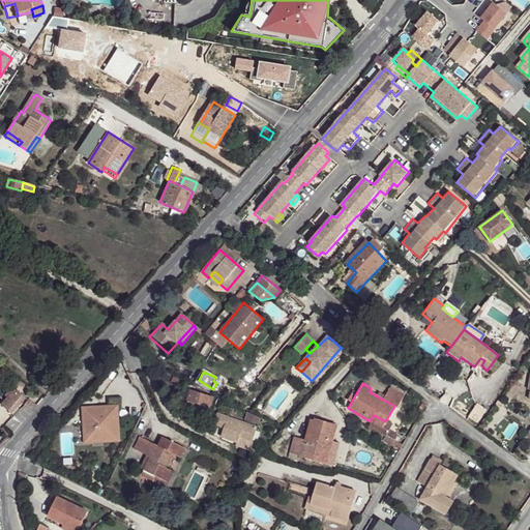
[(378,392),(376,395),(394,406),(396,407),(404,394),(390,386),(384,395),(378,392)]
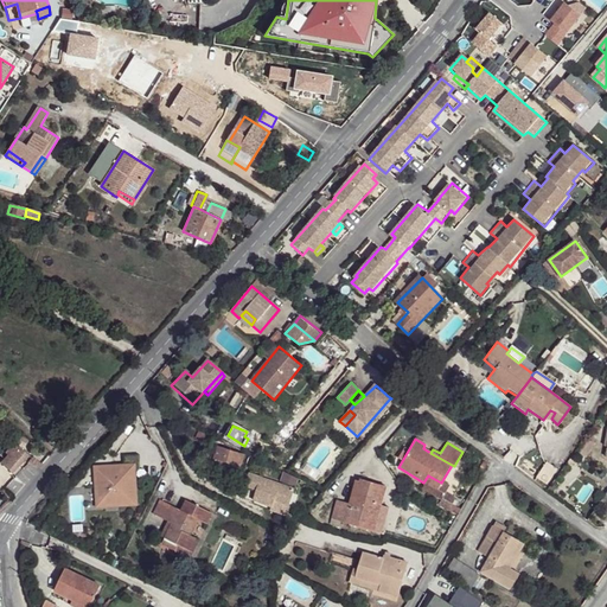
[(243,454),(218,446),(213,460),(222,462),(219,473),(235,478),(243,454)]
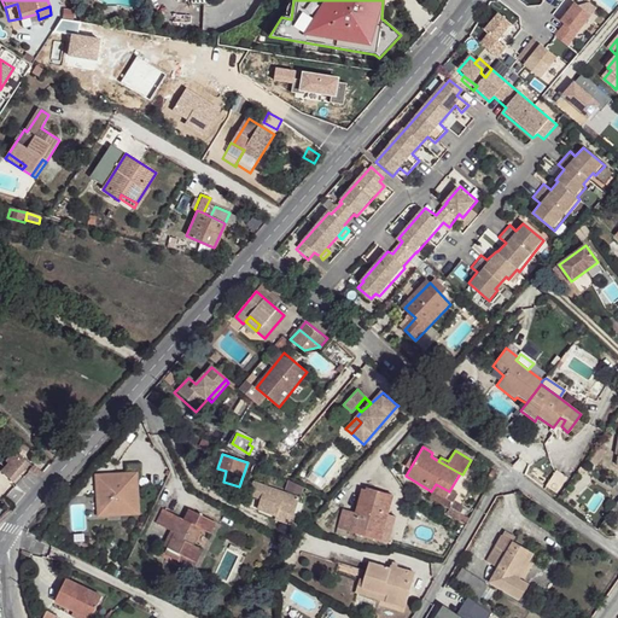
[(9,465),(1,473),(13,484),(29,466),(17,455),(13,455),(6,464),(9,465)]
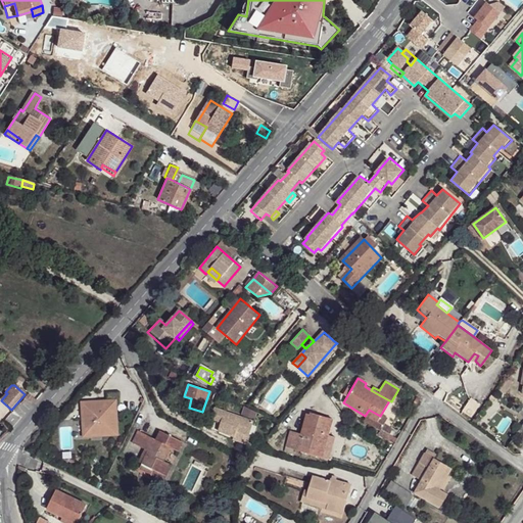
[(109,390),(110,400),(115,399),(115,402),(122,401),(122,390),(109,390)]
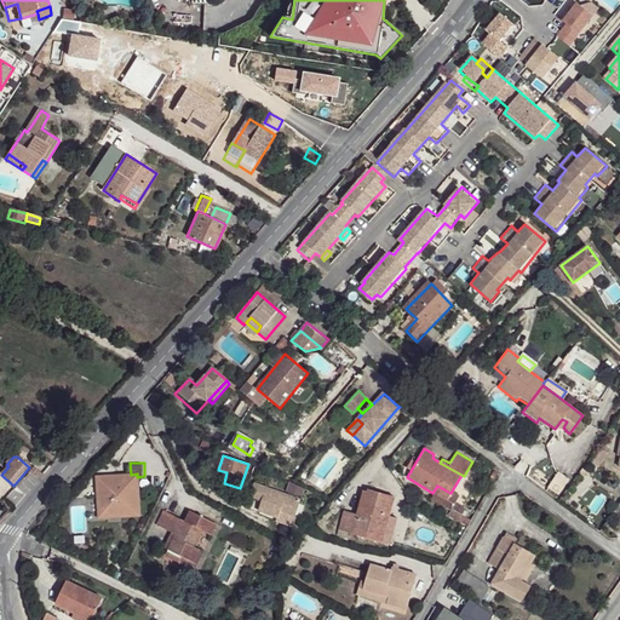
[(561,471),(550,486),(561,494),(570,478),(561,471)]
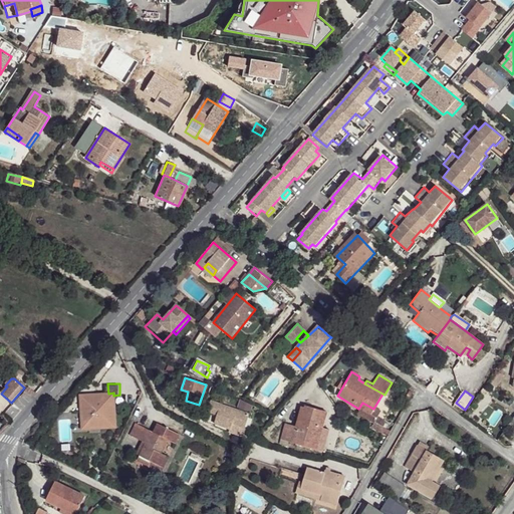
[(108,394),(78,395),(80,431),(115,428),(113,396),(113,393),(108,394)]
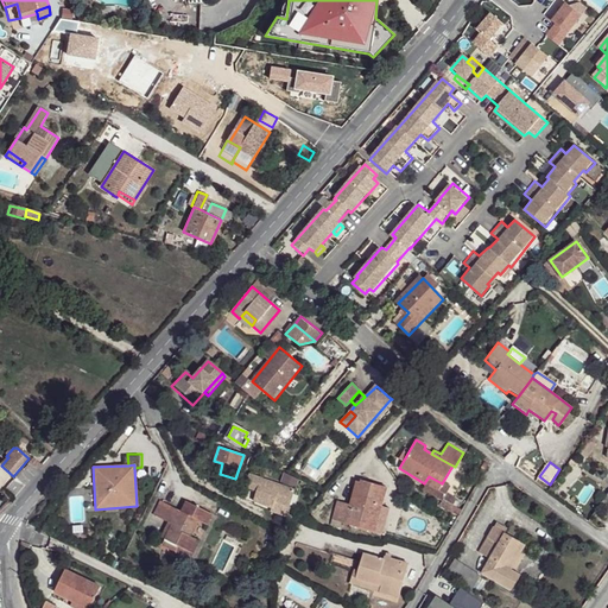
[(295,491),(248,474),(244,486),(255,492),(252,502),(272,510),(274,501),(289,507),(295,491)]
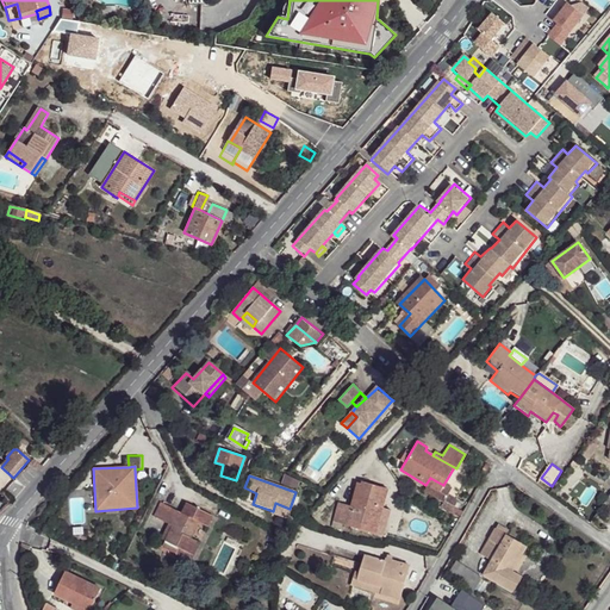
[(425,485),(422,491),(441,500),(448,489),(443,485),(430,478),(425,485)]
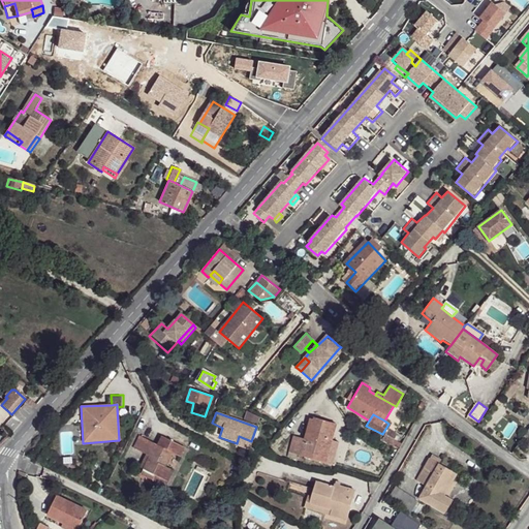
[(293,436),(288,452),(297,455),(324,463),(331,441),(335,425),(314,417),(314,419),(310,419),(304,439),(293,436)]
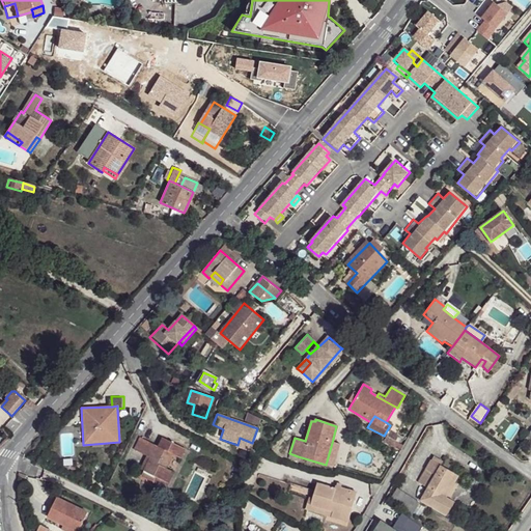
[(180,447),(160,438),(157,446),(172,454),(176,456),(180,447)]
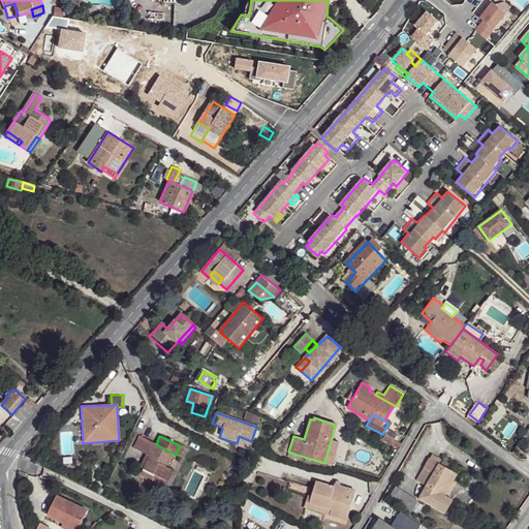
[(156,444),(139,437),(134,448),(142,453),(150,457),(147,464),(143,474),(154,479),(156,474),(160,476),(165,467),(172,453),(156,444)]
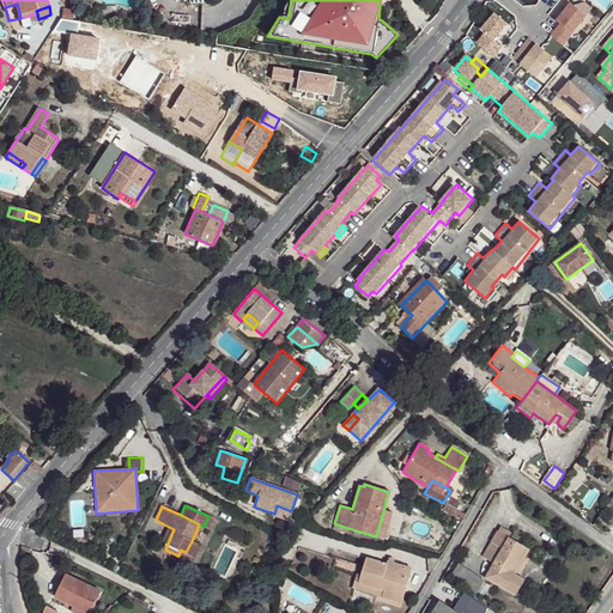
[(286,519),(290,510),(278,507),(274,514),(286,519)]
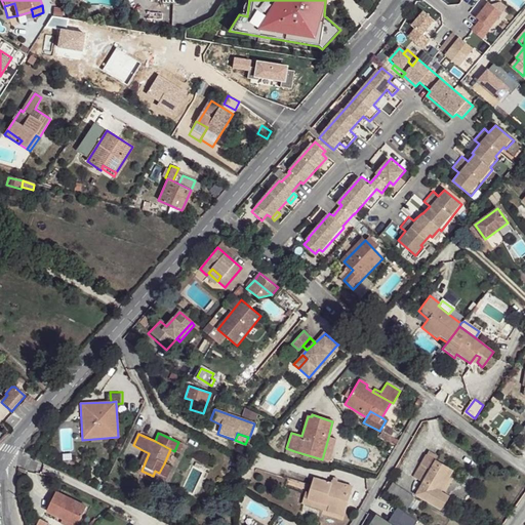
[(333,440),(328,438),(322,459),(327,461),(333,440)]
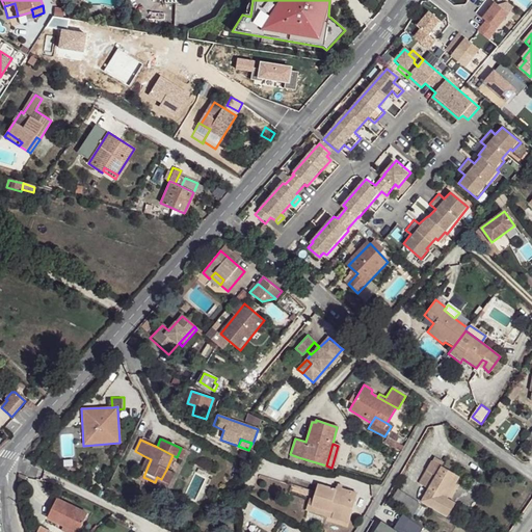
[(188,452),(181,448),(177,457),(185,461),(188,452)]
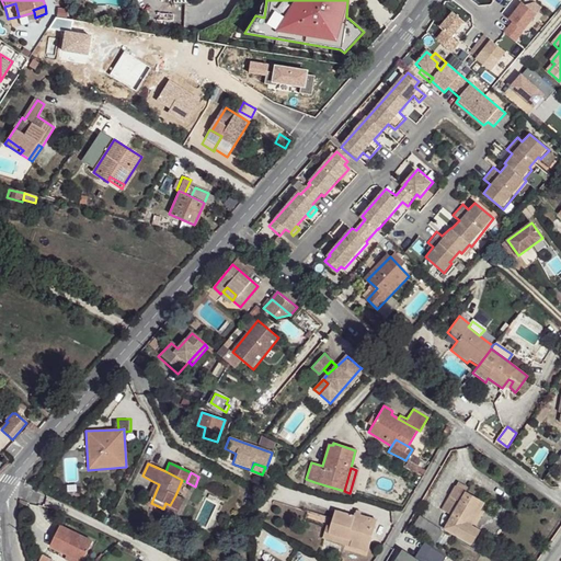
[(159,484),(150,480),(147,489),(156,492),(159,484)]
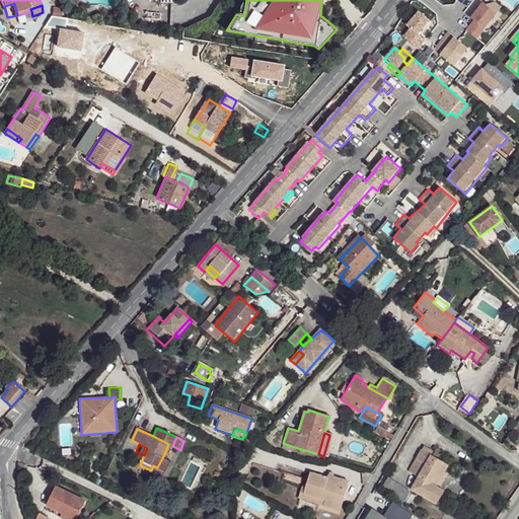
[(444,465),(424,453),(411,476),(419,482),(413,493),(438,508),(445,494),(438,490),(433,488),(444,465)]
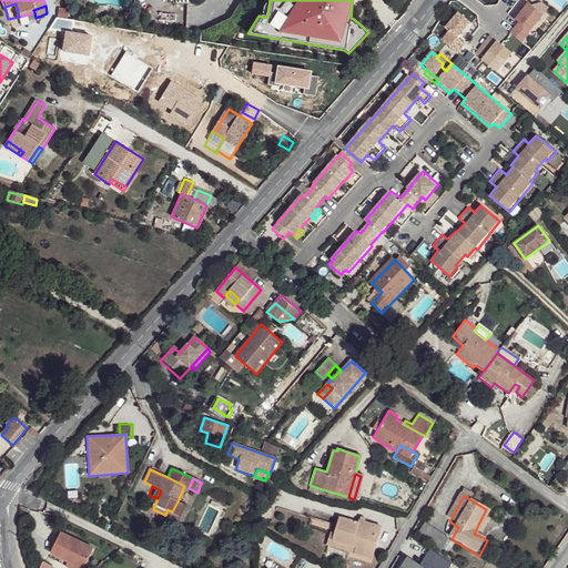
[(181,503),(178,501),(172,511),(168,509),(165,515),(173,519),(181,503)]
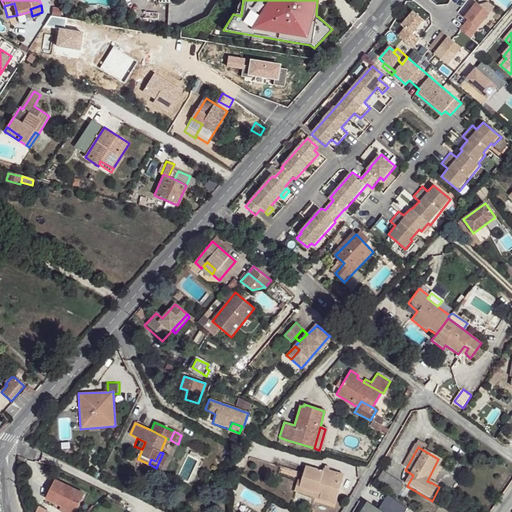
[(171,458),(163,453),(156,468),(164,472),(171,458)]
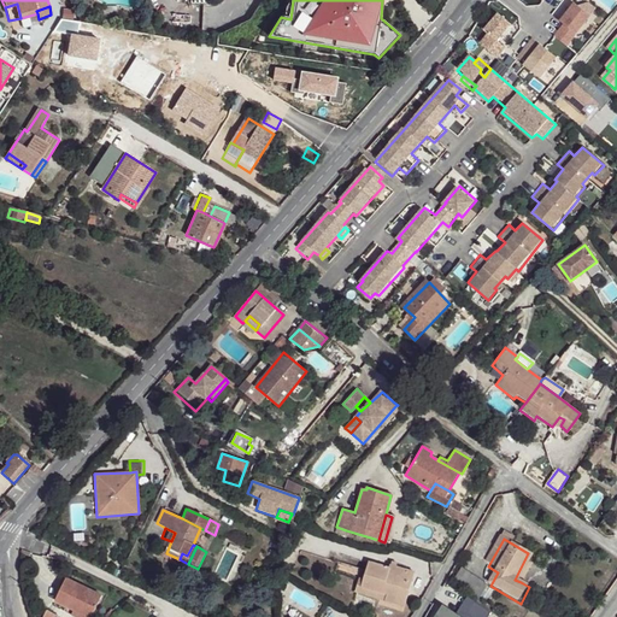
[(535,557),(528,553),(515,580),(521,582),(535,557)]
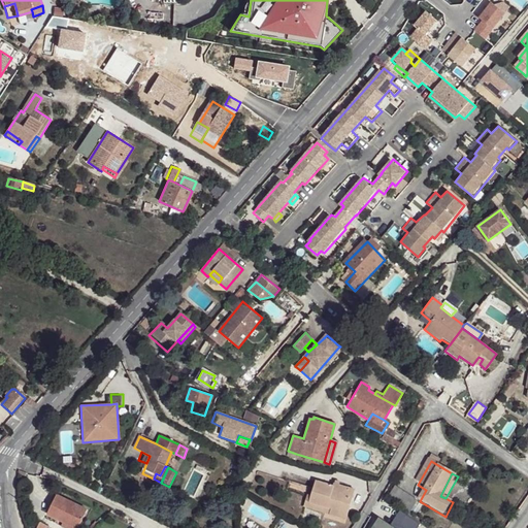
[(333,486),(315,481),(310,495),(308,502),(329,508),(328,515),(344,520),(354,489),(338,485),(339,483),(334,481),(333,486)]
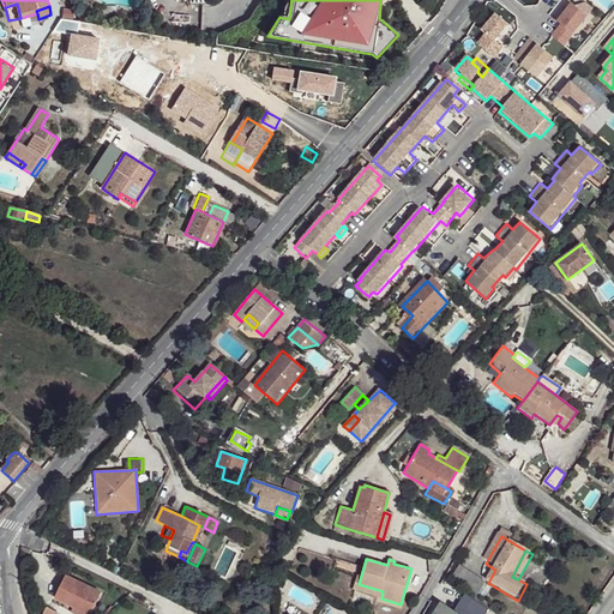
[(462,572),(455,584),(479,600),(487,587),(462,572)]
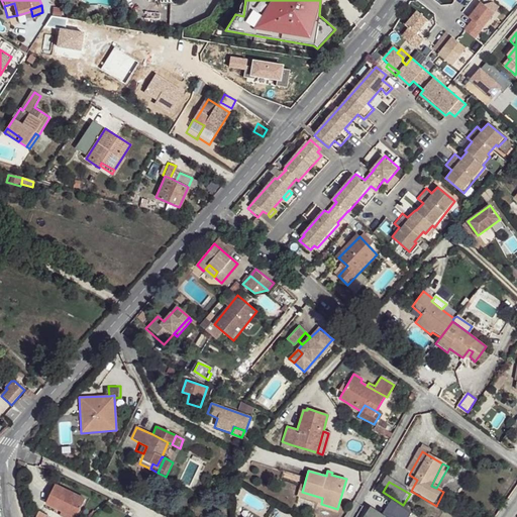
[(75,516),(83,499),(55,484),(45,505),(60,512),(58,515),(61,516),(75,516)]
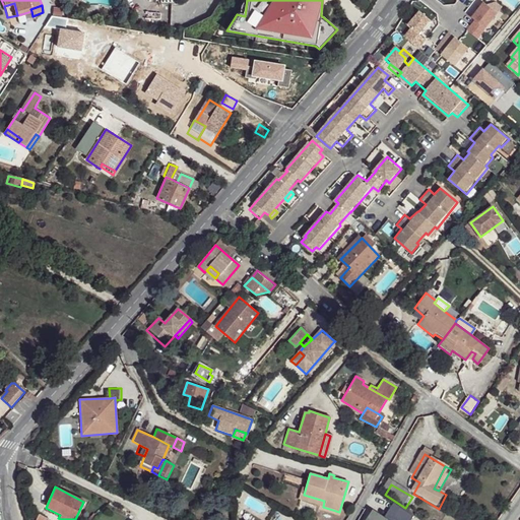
[(306,488),(302,486),(299,499),(323,507),(324,501),(304,495),(306,488)]
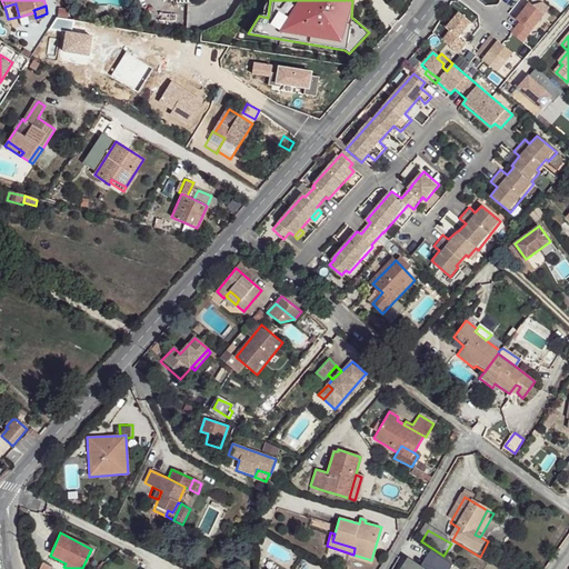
[(459,568),(428,551),(418,567),(406,559),(398,568),(459,568)]
